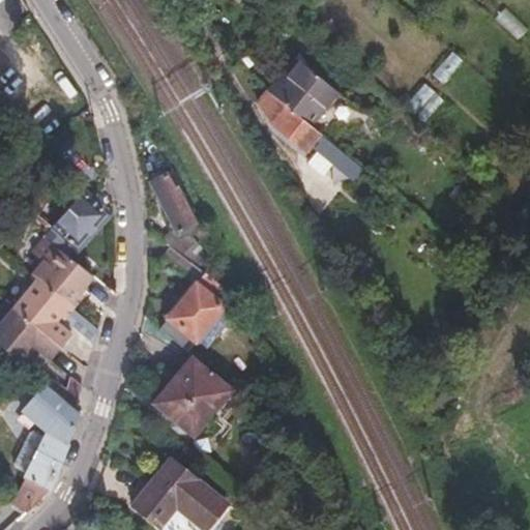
[(293,54),(276,76),(282,80),(298,58),(293,54)]
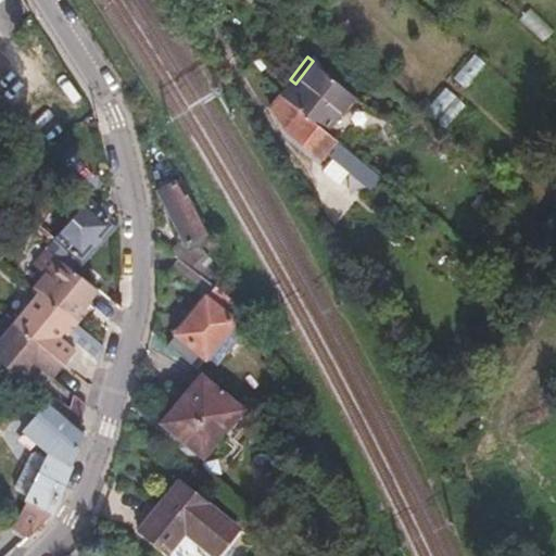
[(281,95),(342,143),(370,108),(313,61),(295,84),(290,79),(279,92),(281,95)]
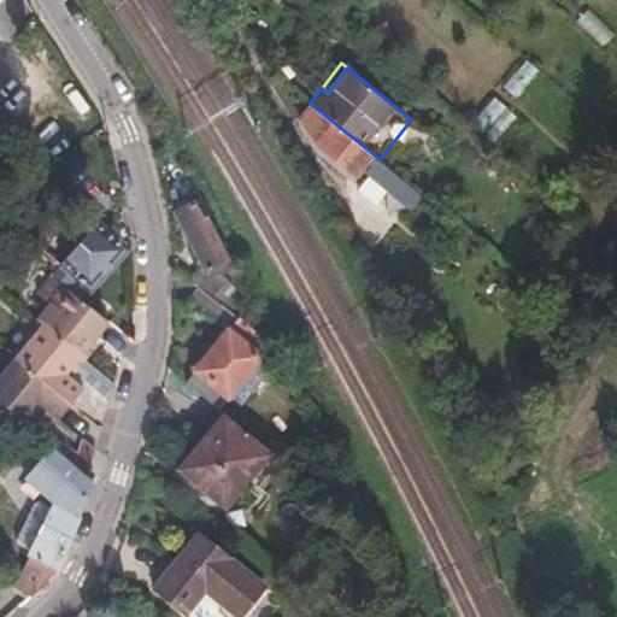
[(300,121),(319,148),(353,176),(368,160),(386,176),(392,169),(380,159),(312,105),(300,121)]
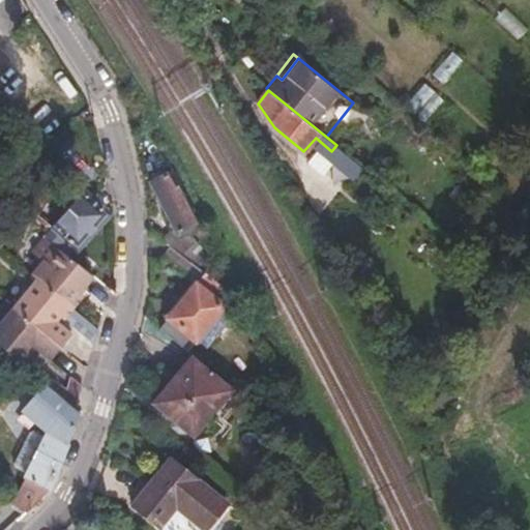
[(151,182),(176,232),(184,228),(187,235),(195,231),(190,224),(194,223),(175,186),(173,187),(165,173),(151,182)]
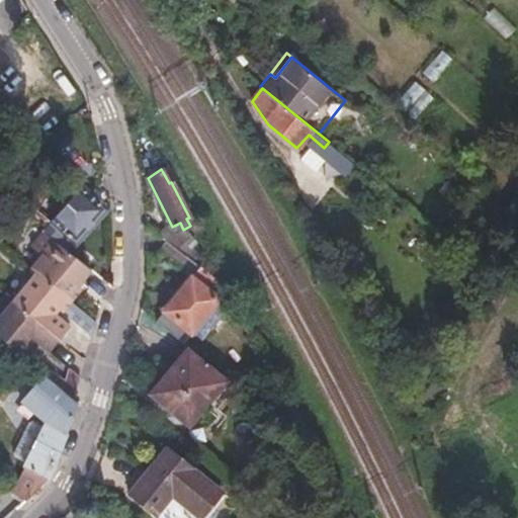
[(80,188),(50,222),(75,243),(104,209),(80,188)]
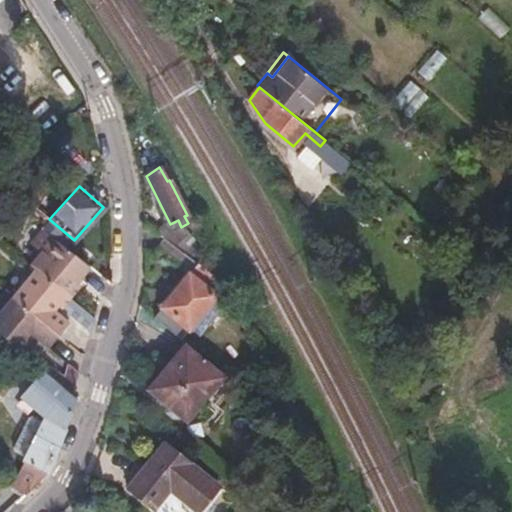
[(42,250),(31,263),(36,267),(76,299),(84,289),(76,281),(80,277),(82,279),(93,267),(44,231),(35,243),(42,250)]
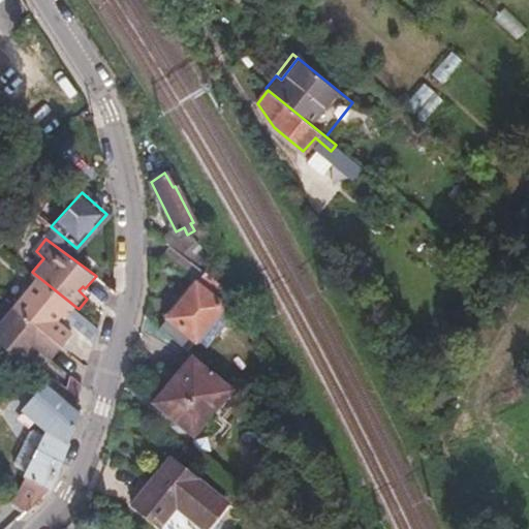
[(204,274),(169,317),(198,340),(230,297),(204,274)]
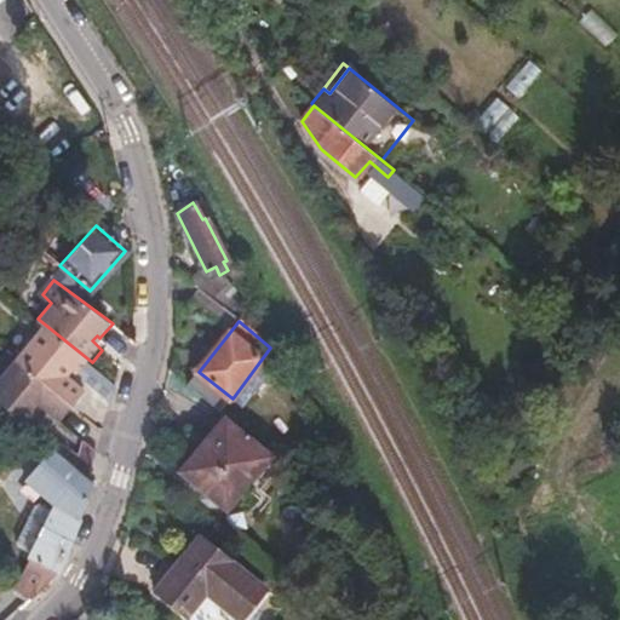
[(44,323),(15,356),(78,408),(89,395),(72,379),(76,373),(80,377),(92,362),(44,323)]
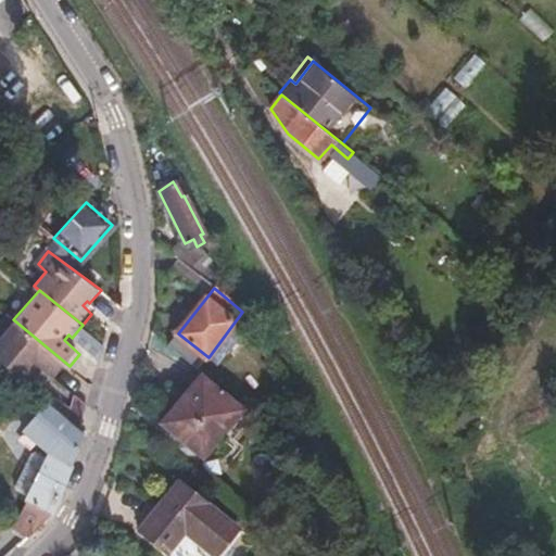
[(13,319),(2,332),(10,339),(0,351),(0,358),(33,387),(47,370),(59,379),(70,366),(13,319)]
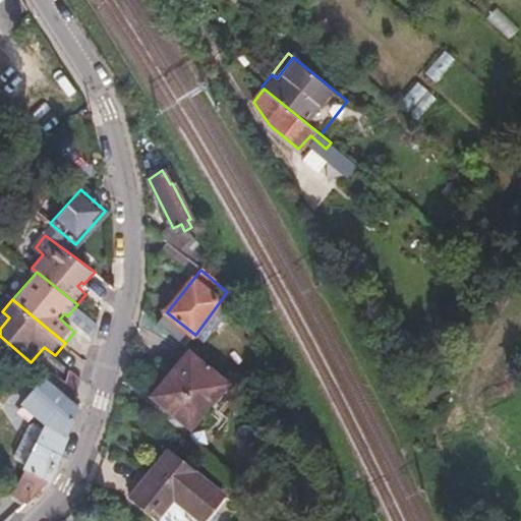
[(188,349),(167,377),(193,398),(197,392),(212,404),(229,384),(188,349)]
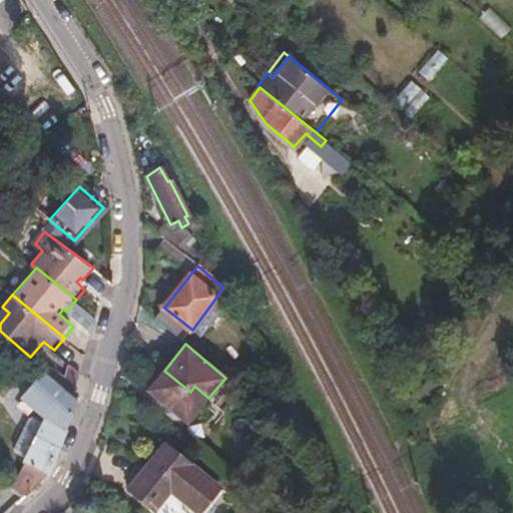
[(148,390),(188,423),(204,404),(190,392),(164,371),(148,390)]
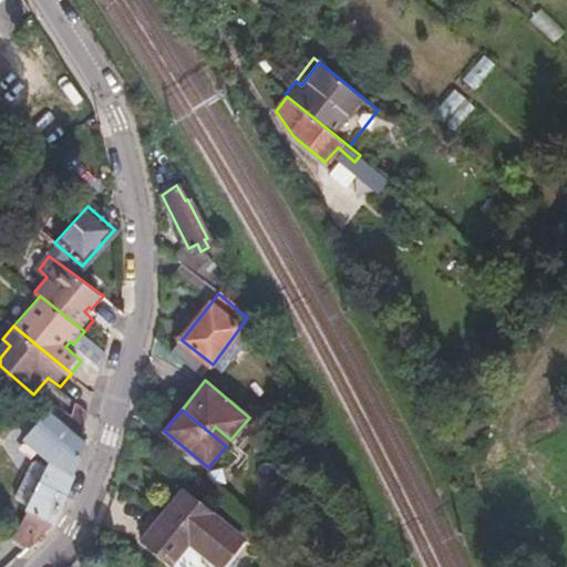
[(249,418),(230,440),(226,446),(235,453),(258,424),(249,418)]
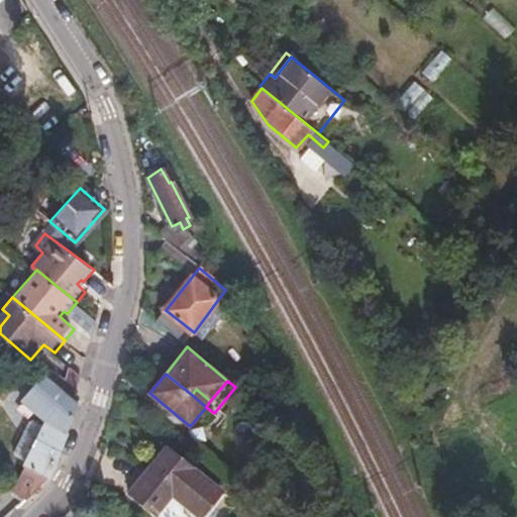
[(22,462),(21,466),(24,468),(13,492),(26,501),(47,477),(80,401),(63,387),(54,408),(52,407),(44,423),(39,425),(22,462)]
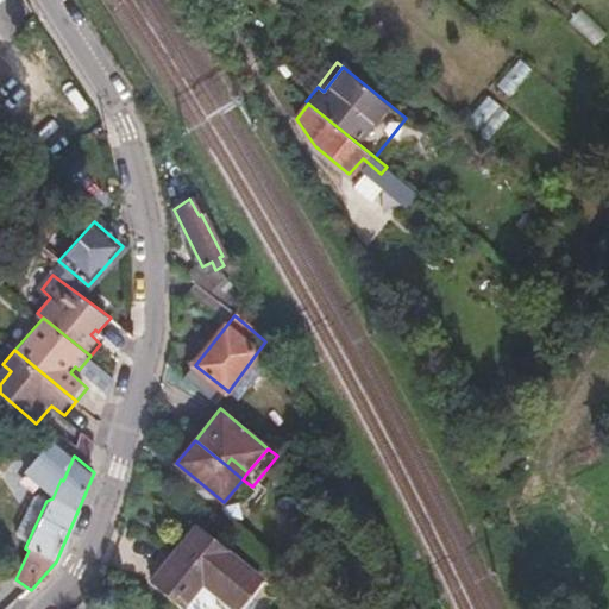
[(226,465),(243,479),(248,472),(231,458),(226,465)]
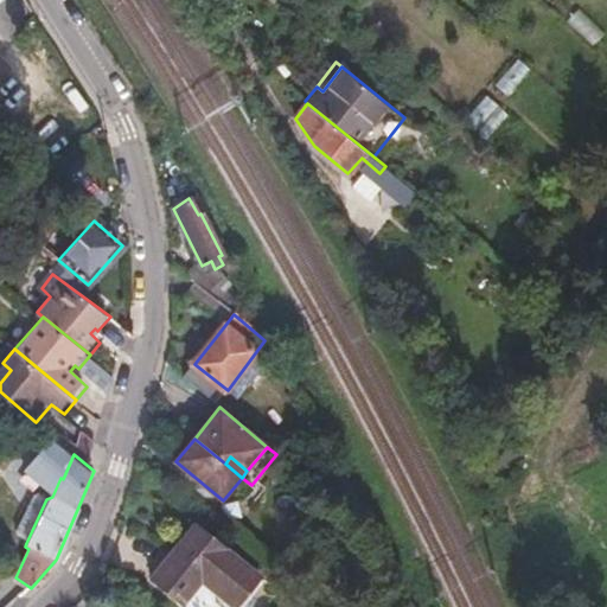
[(27,496),(11,530),(12,532),(26,543),(46,499),(33,493),(27,496)]
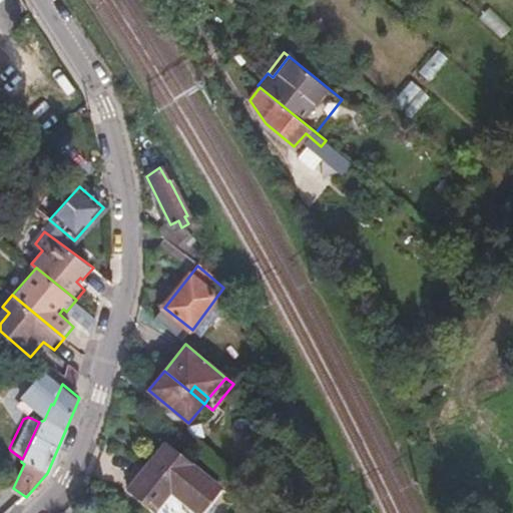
[(130,492),(154,512),(180,512),(188,505),(197,512),(201,512),(220,491),(167,447),(130,492)]
